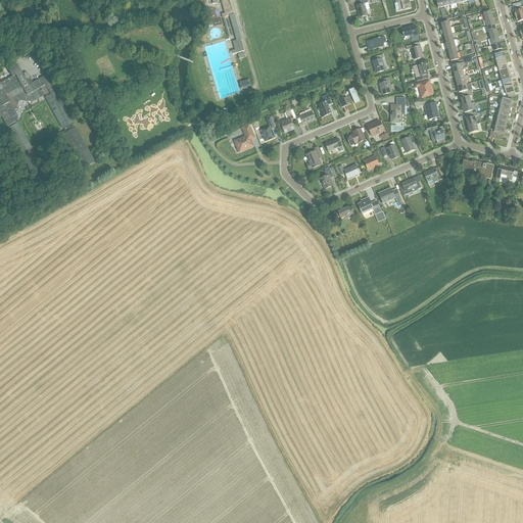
[(229,0),(220,0),(225,13),(226,17),(230,15),(233,14),(229,0)]
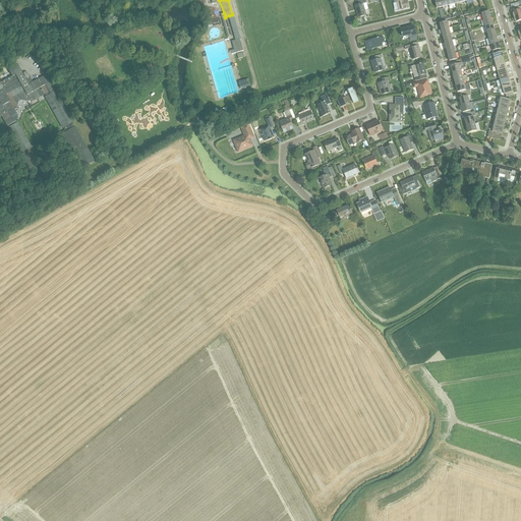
[(355,6),(358,17),(366,15),(362,4),(366,3),(365,0),(359,0),(358,0),(360,5),(355,6)]
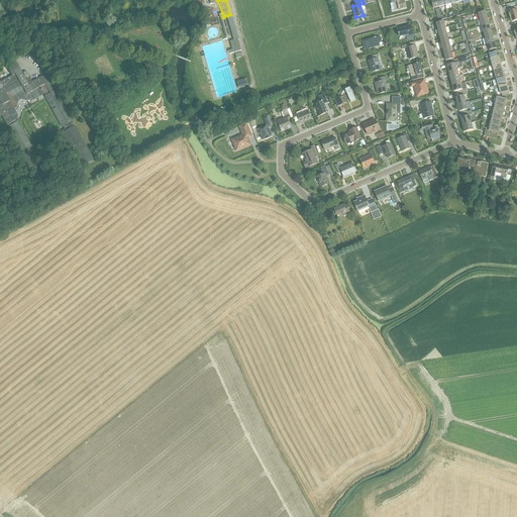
[(401,0),(390,0),(392,3),(394,3),(395,10),(406,7),(404,2),(402,2),(401,0)]
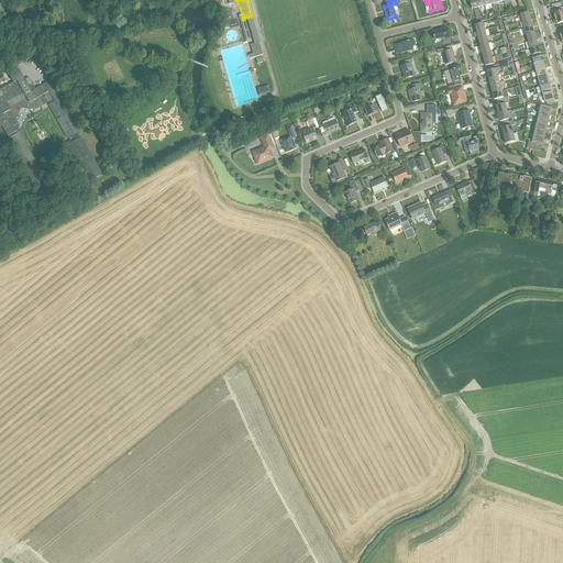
[(562,7),(558,9),(559,11),(553,13),(555,19),(562,15),(562,7)]
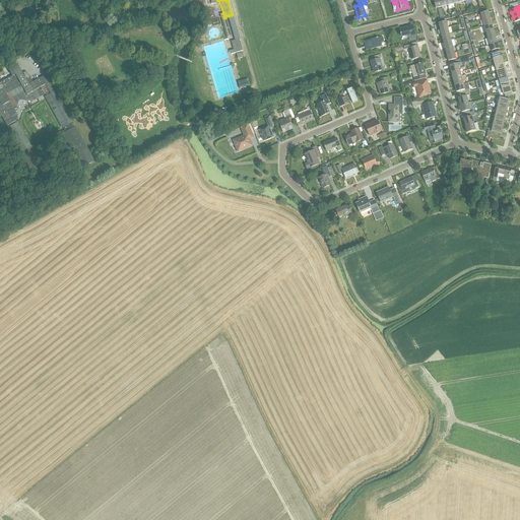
[(482,19),(490,17),(489,11),(480,13),(482,19)]
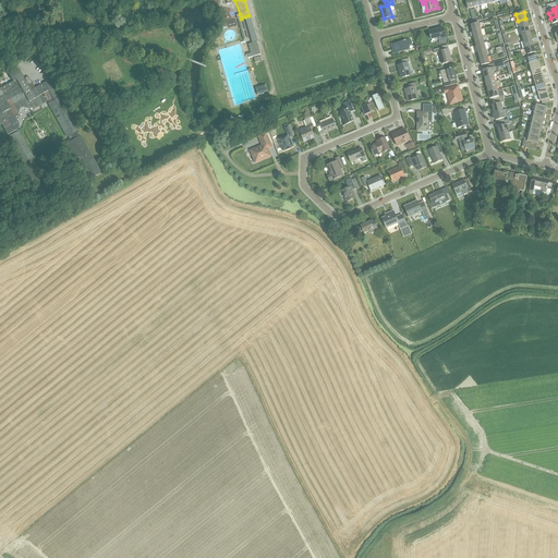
[(528,25),(525,19),(518,21),(520,27),(528,25)]
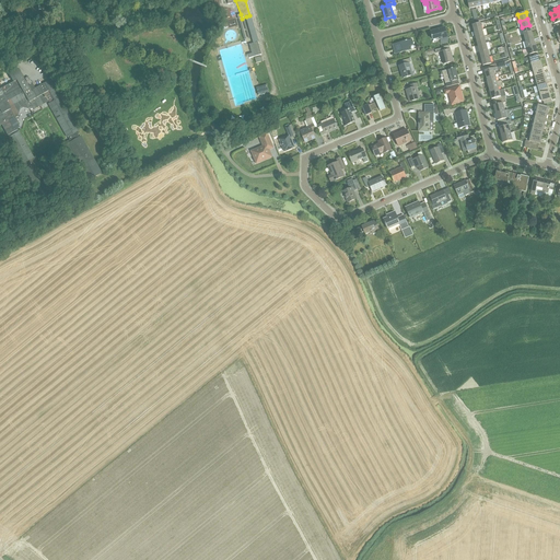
[(474,32),(482,30),(480,23),(473,25),(474,32)]
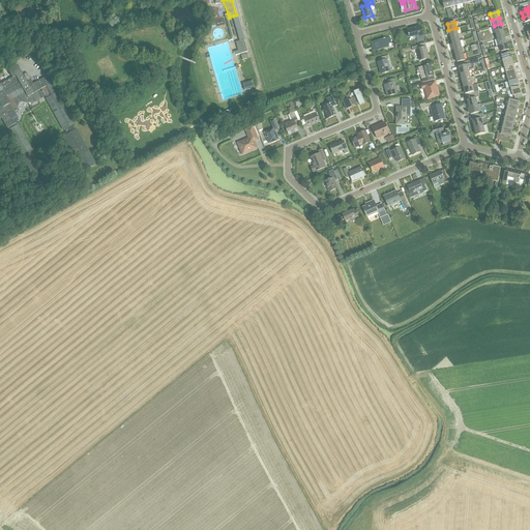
[(494,26),(490,28),(492,34),(495,33),(503,30),(501,24),(494,26)]
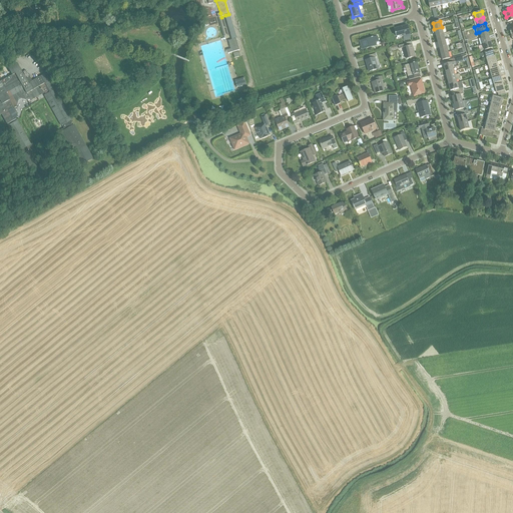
[(405,40),(411,39),(407,26),(394,29),(396,36),(400,35),(401,37),(404,36),(405,40)]
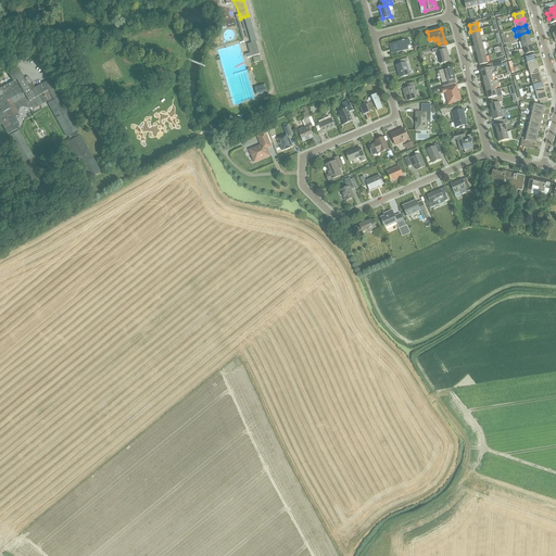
[(479,29),(470,32),(472,38),(480,36),(479,29)]
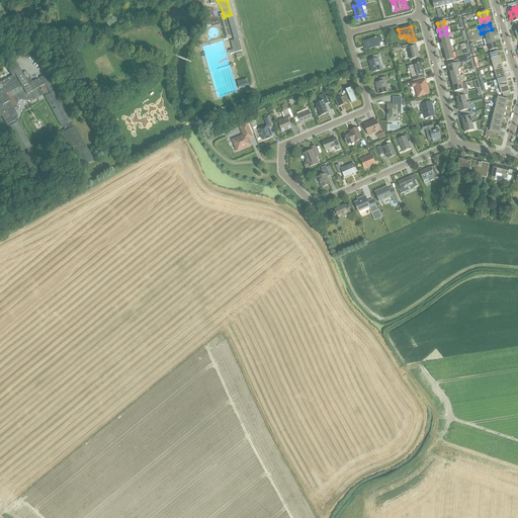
[(494,36),(492,29),(484,32),(486,38),(494,36)]
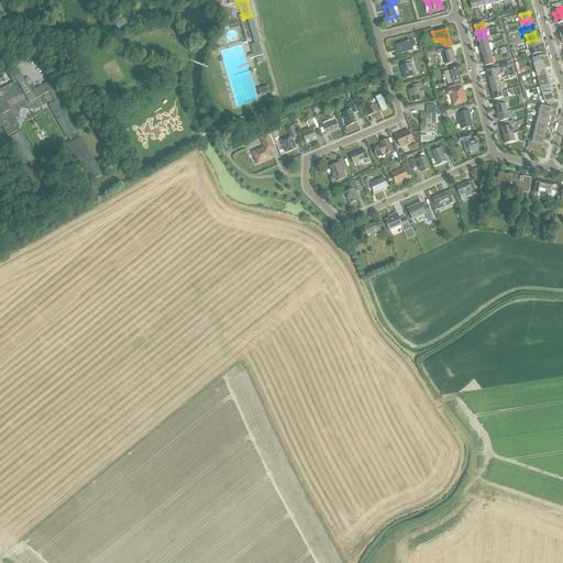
[(410,41),(395,45),(397,51),(401,50),(403,53),(412,50),(412,46),(416,45),(414,40),(410,41)]
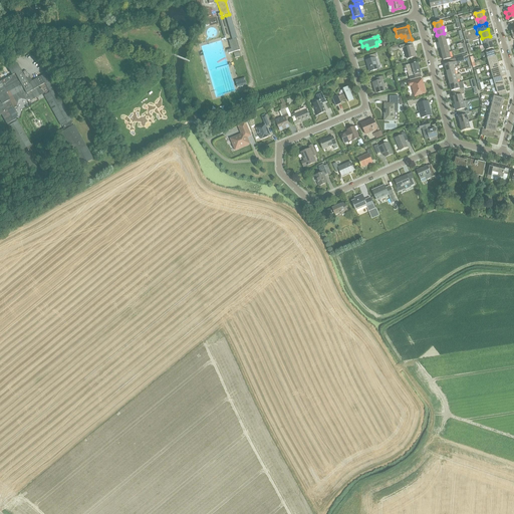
[(491,41),(490,36),(482,38),(484,44),(491,41)]
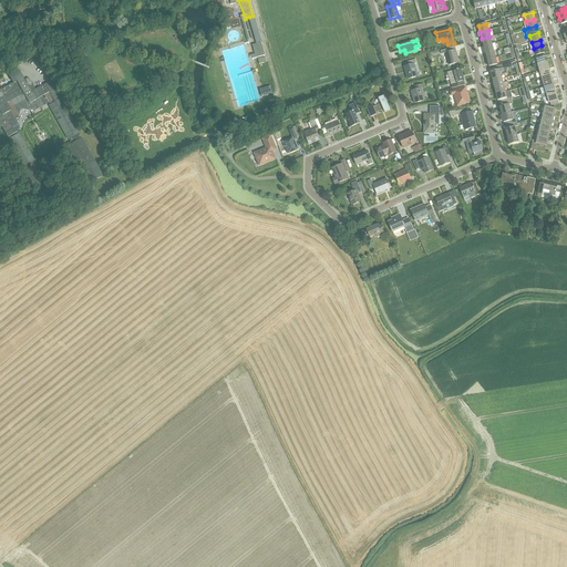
[(251,59),(265,55),(261,43),(257,44),(253,45),(255,54),(250,55),(251,59)]
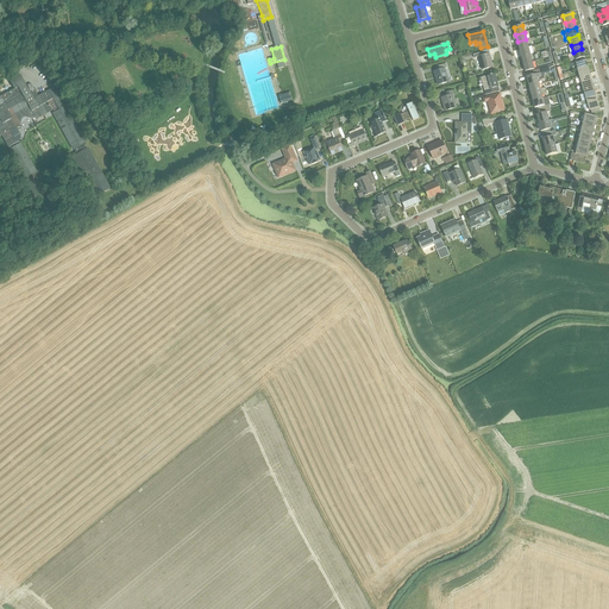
[(531,55),(528,46),(520,49),(521,57),(531,55)]
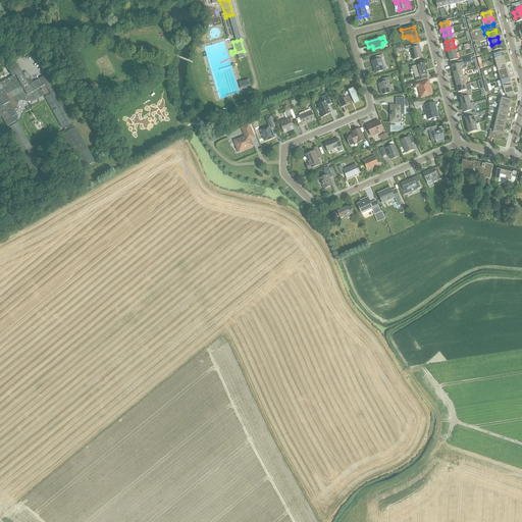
[(491,45),(492,48),(487,50),(488,53),(493,51),(501,49),(499,42),(491,45)]
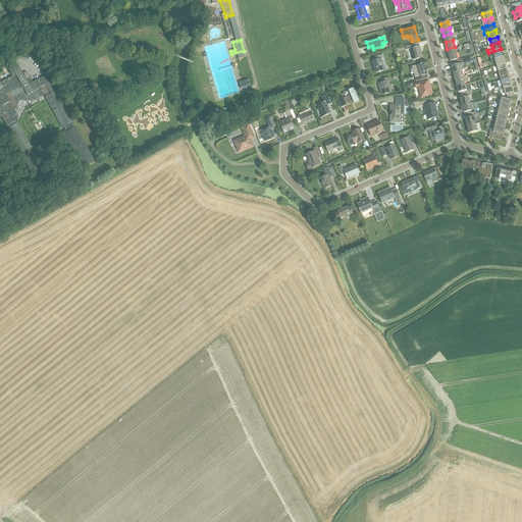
[(414,45),(406,47),(407,50),(411,49),(413,60),(423,57),(420,46),(414,48),(414,45)]
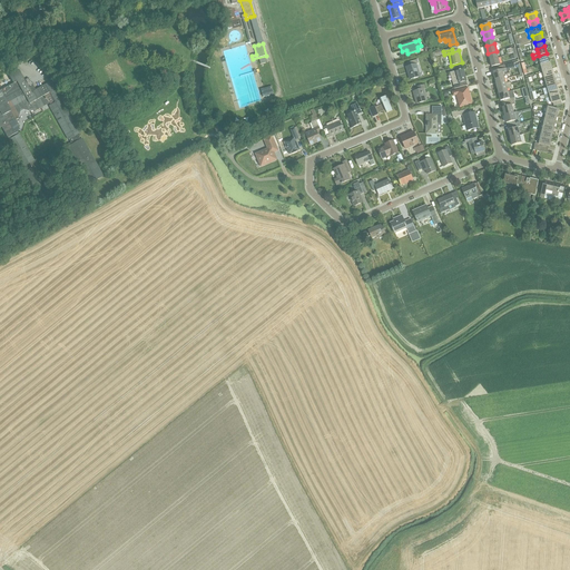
[(497,51),(488,53),(490,60),(498,58),(497,51)]
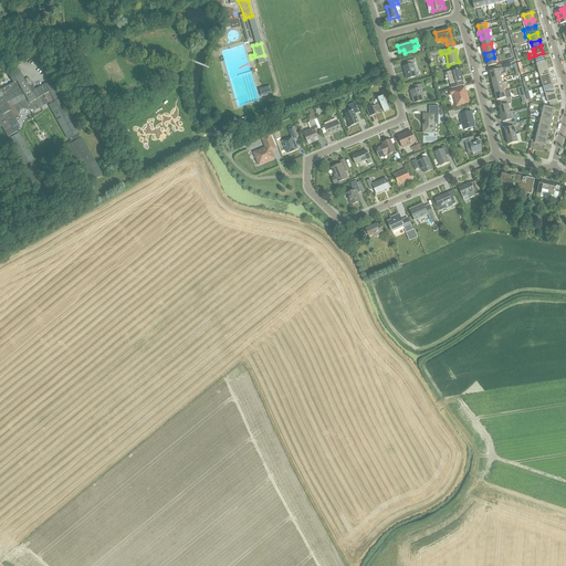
[(544,55),(534,59),(527,60),(528,64),(533,63),(533,62),(535,61),(536,64),(546,62),(544,55)]
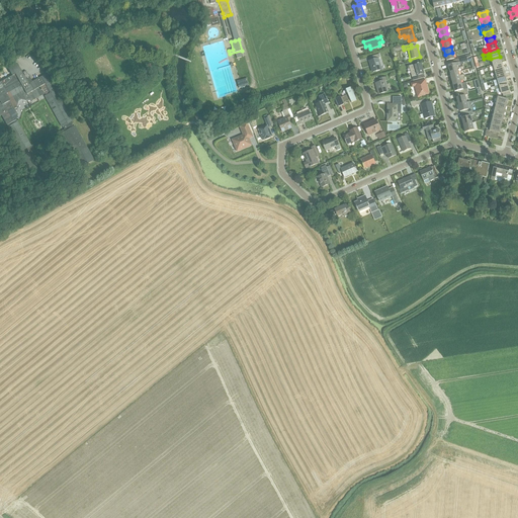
[(454,59),(452,53),(445,55),(447,61),(454,59)]
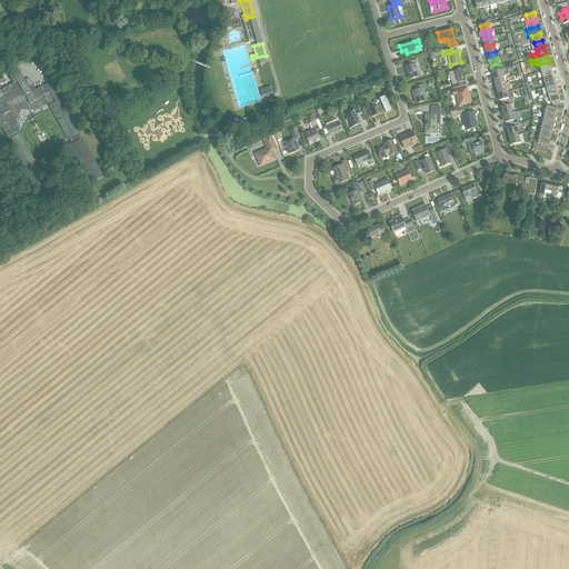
[(407,67),(406,67),(407,72),(408,71),(410,79),(419,77),(416,65),(418,63),(417,60),(407,62),(407,67)]
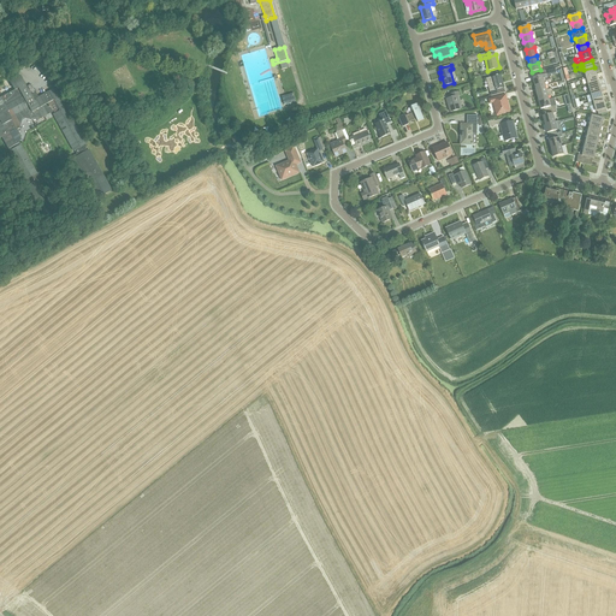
[(596,75),(594,67),(584,70),(586,77),(596,75)]
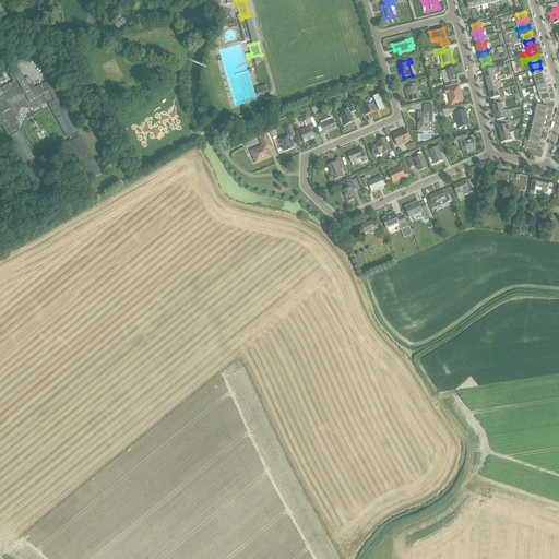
[(488,69),(484,70),(484,73),(486,80),(495,78),(495,74),(499,72),(500,72),(499,69),(498,67),(496,67),(496,64),(489,66),(488,67),(488,69)]
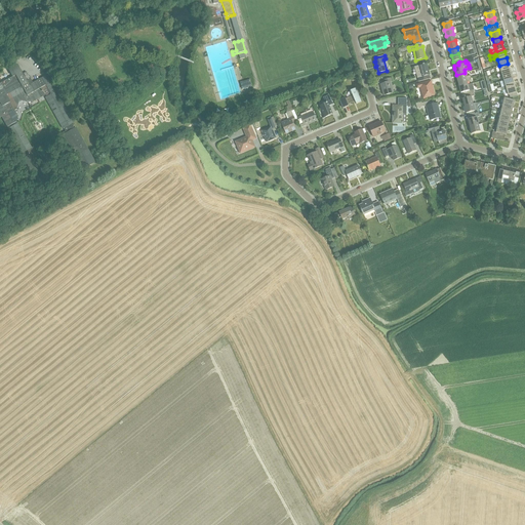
[(431,79),(430,75),(427,64),(414,67),(418,82),(426,80),(431,79)]
